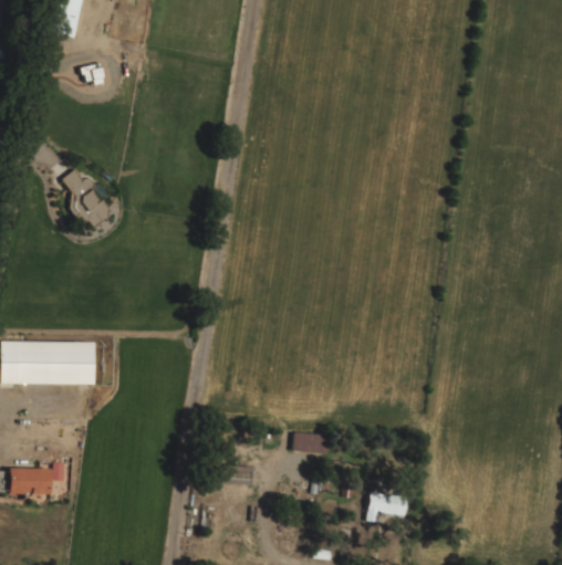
[(83,0),(58,0),(52,33),(76,38),(83,0)]
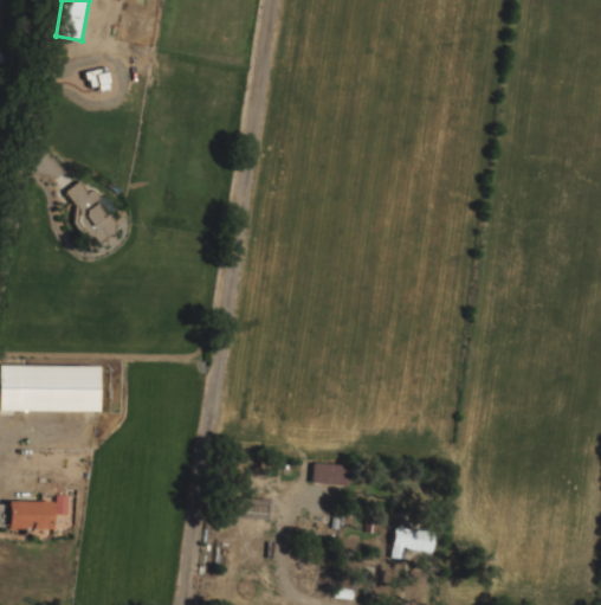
[(91,242),(96,237),(102,244),(122,229),(94,192),(91,194),(82,182),(68,193),(82,210),(72,218),(91,242)]
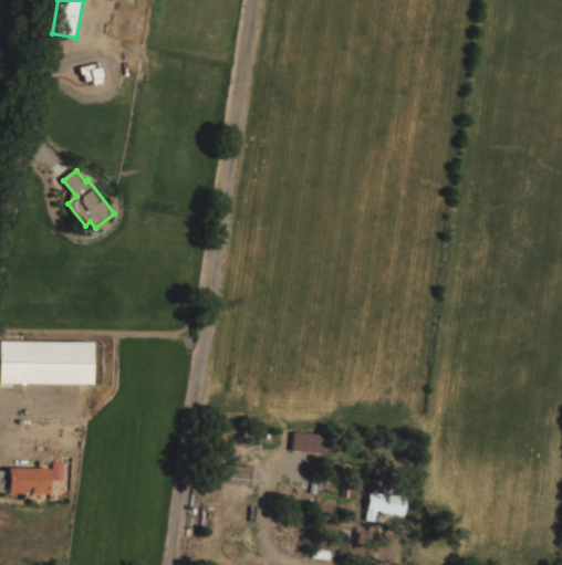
[(95,385),(95,342),(1,342),(1,385),(95,385)]
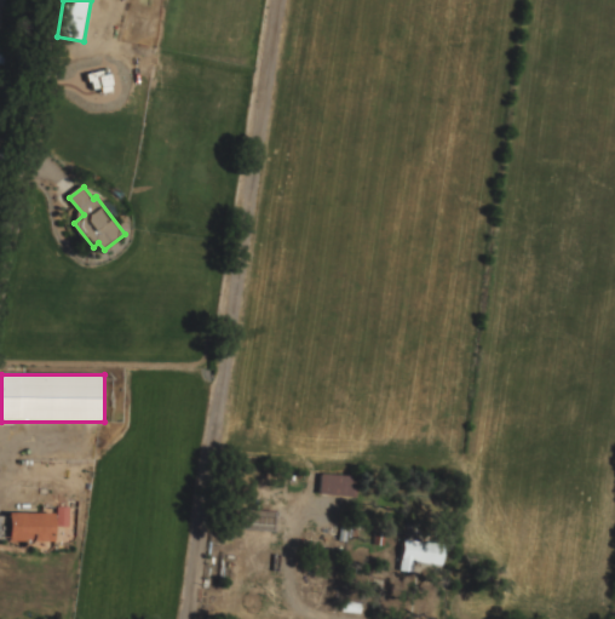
[(351,476),(325,474),(322,494),(349,497),(351,476)]
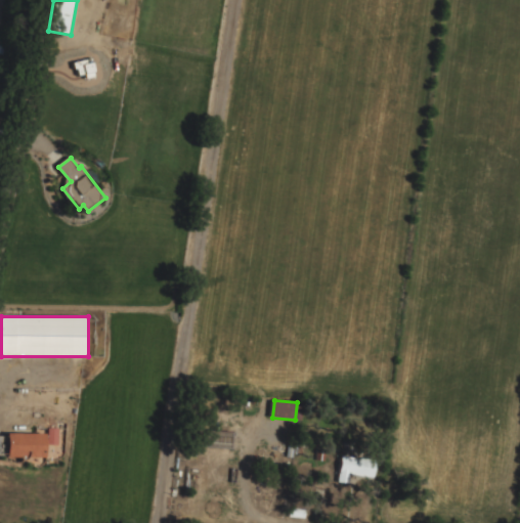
[(233,432),(206,431),(206,447),(233,447),(233,432)]
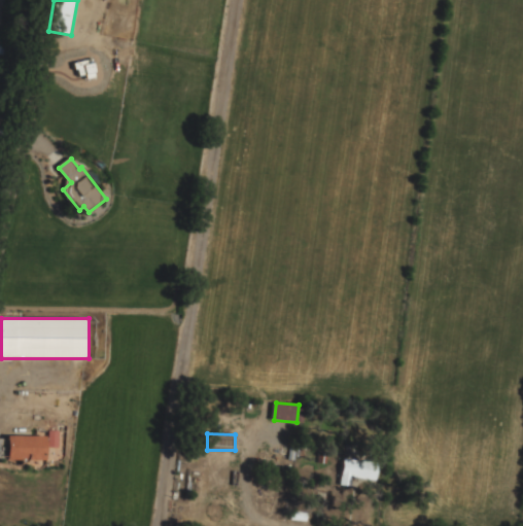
[(47,461),(47,434),(9,434),(9,461),(47,461)]
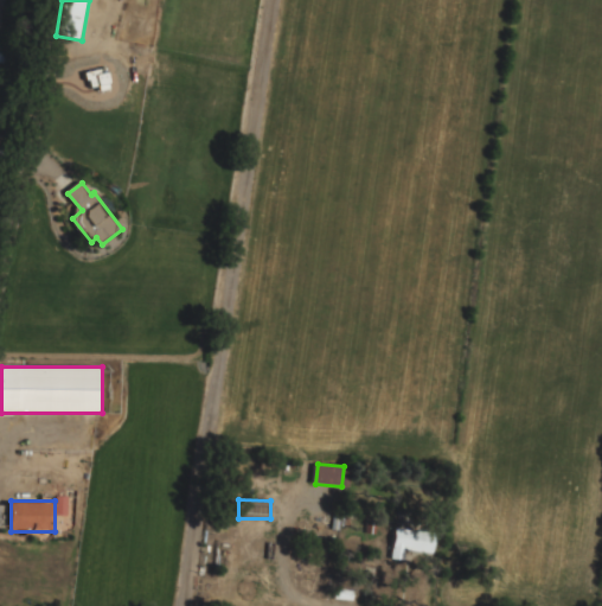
[(437,531),(397,529),(396,560),(407,560),(408,552),(436,553),(437,531)]
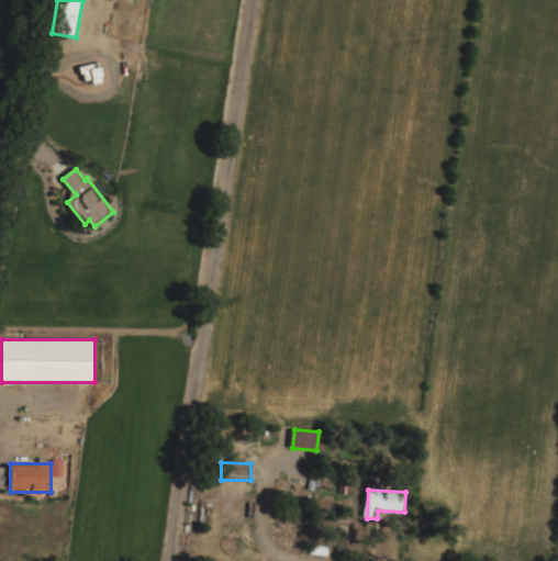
All buildings are outlined.
